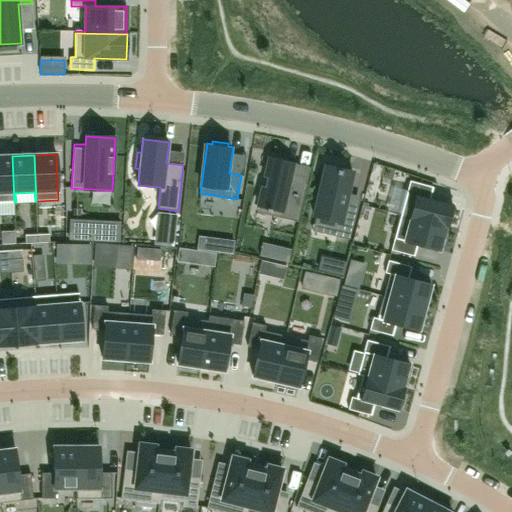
[(12,156),(0,156),(0,202),(14,202),(12,156)]
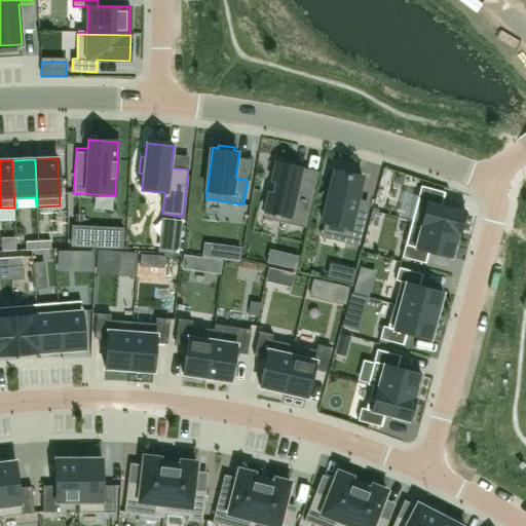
[(271,192),(266,213),(290,218),(288,224),(307,228),(315,190),(298,186),(302,167),(277,162),(273,183),(275,183),(273,192),(271,192)]
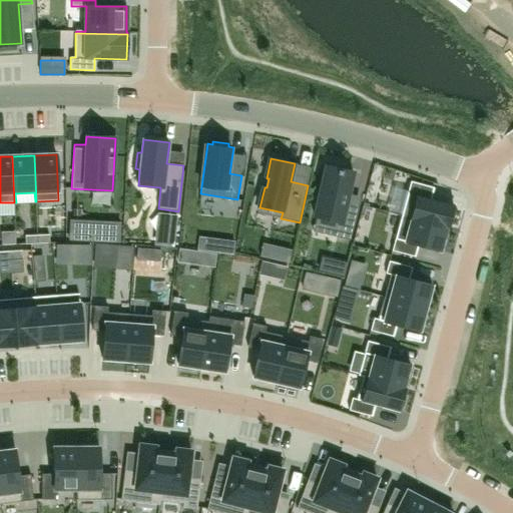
[(324,167),(313,216),(340,222),(336,238),(349,241),(358,204),(346,201),(353,174),(324,167)]
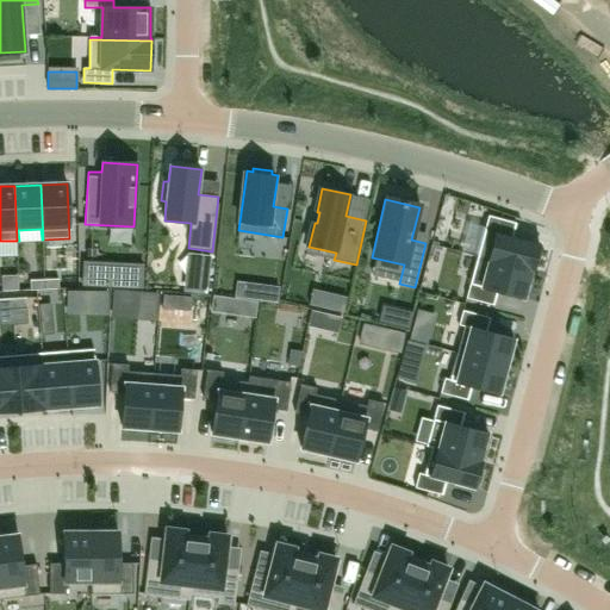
[(489,216),(477,257),(533,272),(540,244),(512,237),(516,223),(489,216)]
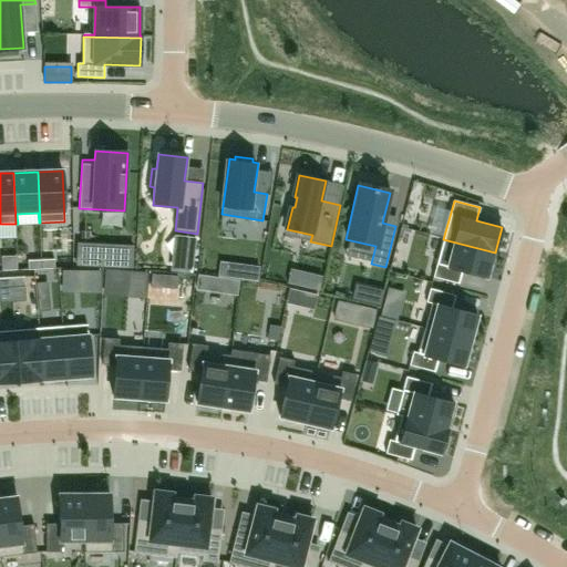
[(443,239),(433,277),(459,285),(462,271),(487,278),(495,253),(443,239)]
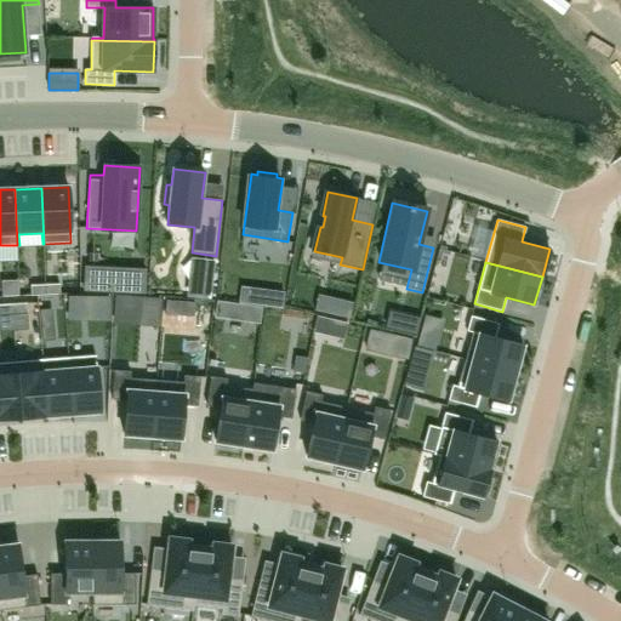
[(87,269),(86,291),(98,291),(100,269),(87,269)]
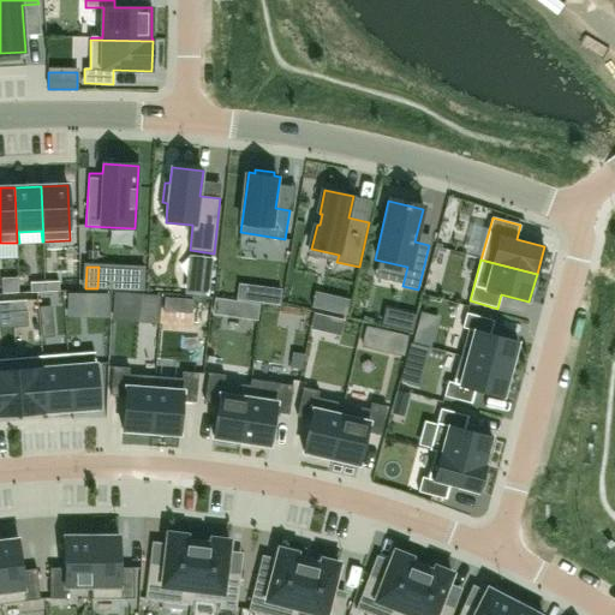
[(123,268),(121,290),(143,291),(144,269),(123,268)]
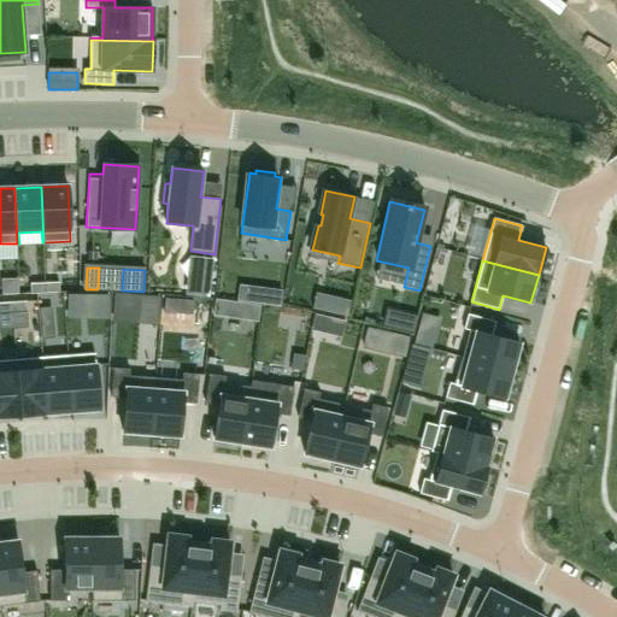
[(188,276),(186,291),(210,293),(211,280),(188,276)]
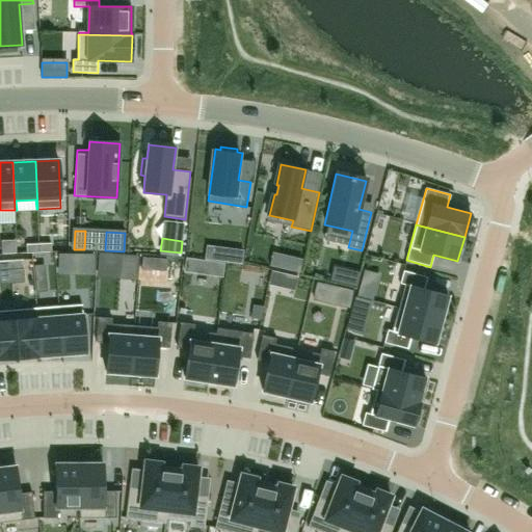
[(15,241),(2,242),(3,255),(16,254),(15,241)]
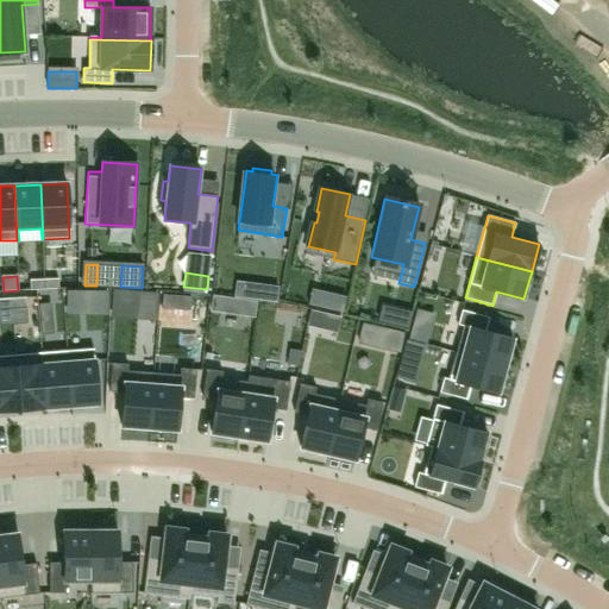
[(58,278),(44,280),(44,289),(58,289),(58,278)]
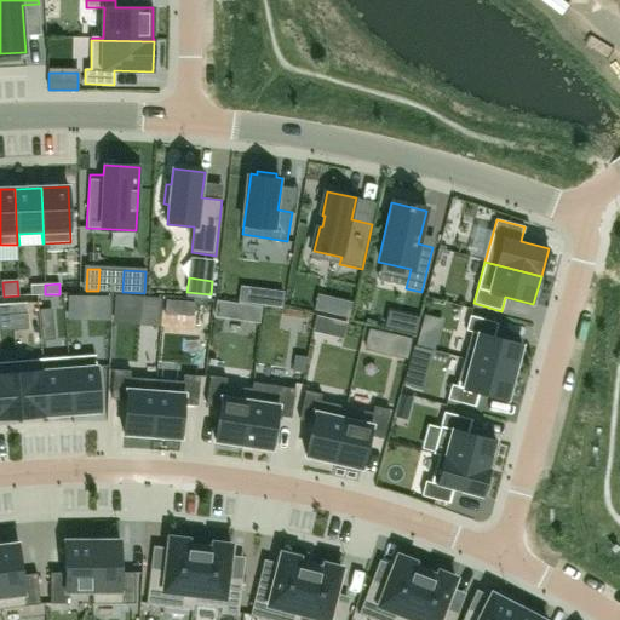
[(45,285),(30,285),(30,296),(45,294),(45,285)]
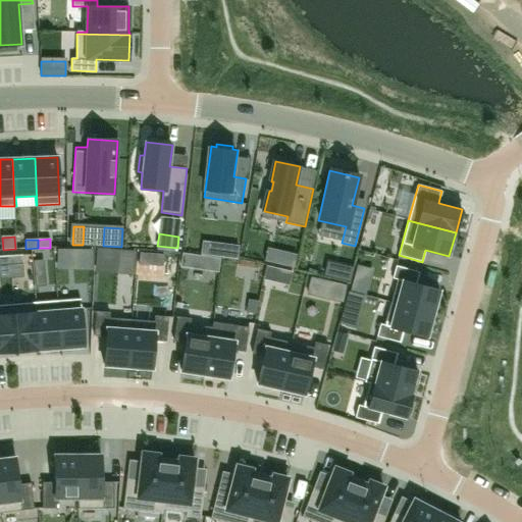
[(22,255),(10,256),(10,264),(22,264),(22,255)]
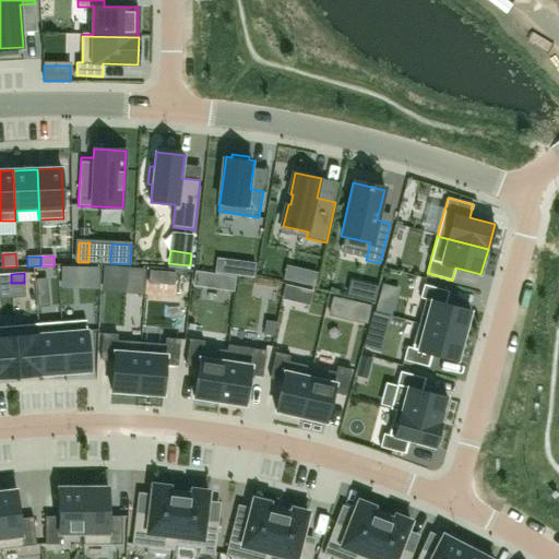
[(11,274),(0,274),(0,284),(11,283),(11,274)]
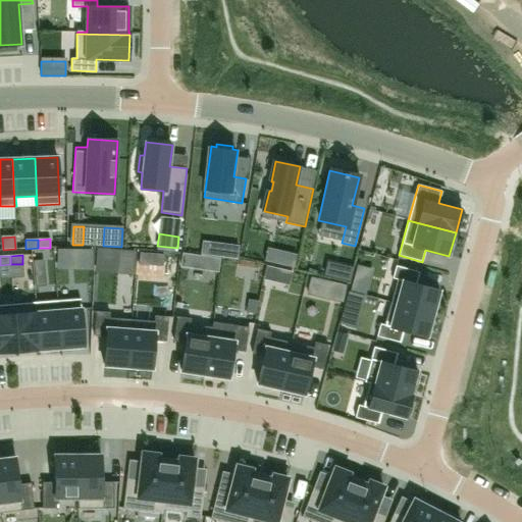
[(398,279),(392,302),(433,314),(439,291),(416,284),(419,272),(396,266),(393,277),(398,279)]
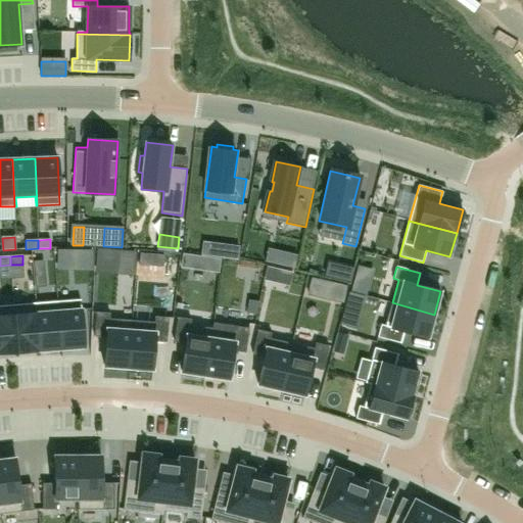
[(312,276),(307,294),(319,296),(324,279),(312,276)]
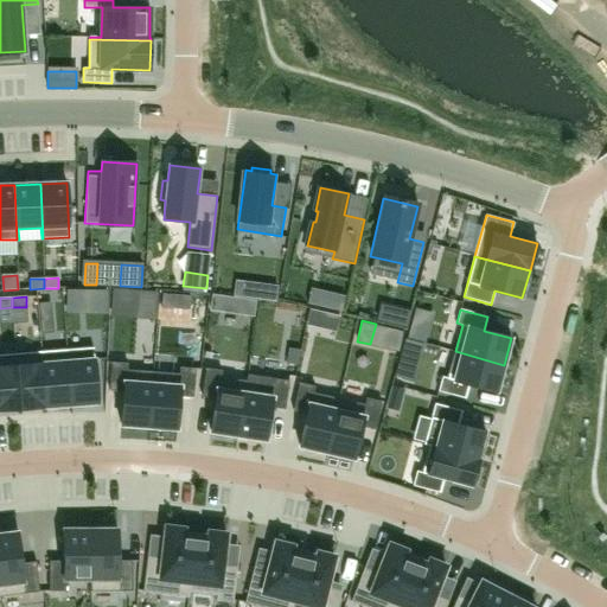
[(411,323),(408,337),(425,342),(429,326),(411,323)]
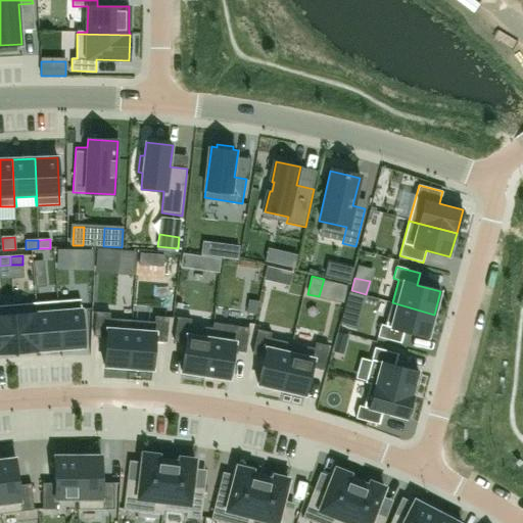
[(81,299),(57,301),(61,348),(84,347),(81,299)]
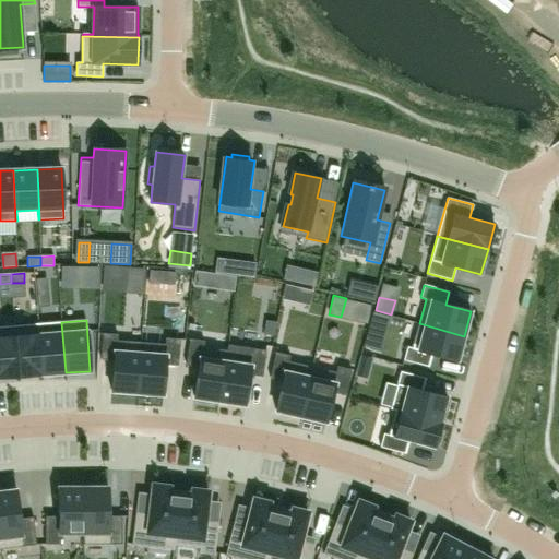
[(61,322),(38,324),(42,375),(66,372),(61,322)]
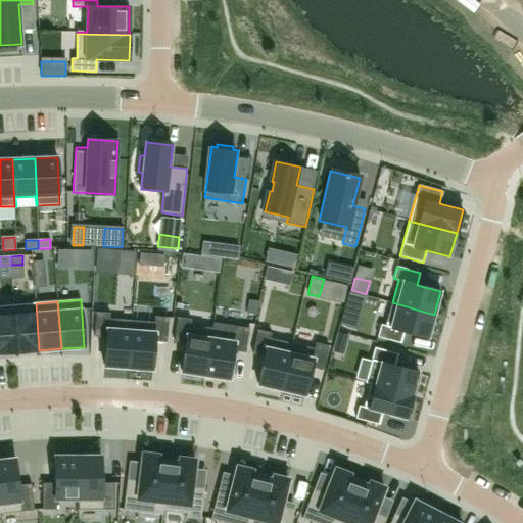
[(381,325),(378,337),(401,343),(405,332),(428,338),(434,315),(392,302),(385,327),(381,325)]
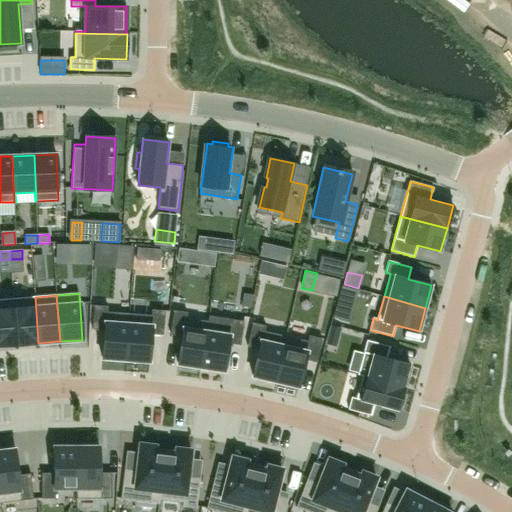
[(35,297),(13,298),(17,345),(38,343),(35,297)]
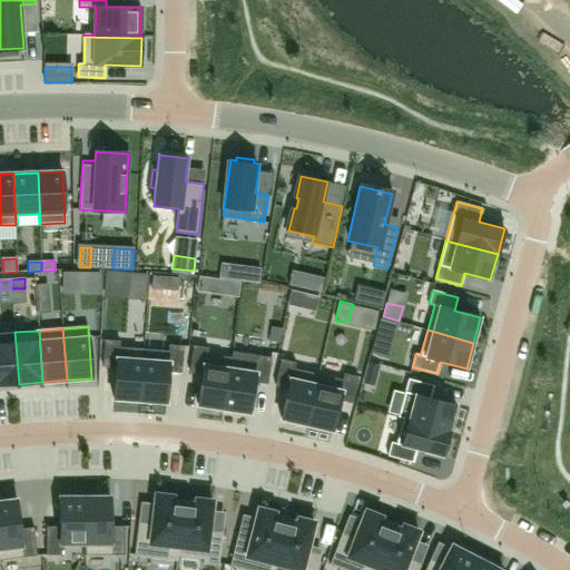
[(15,332),(0,333),(0,384),(19,384),(15,332)]
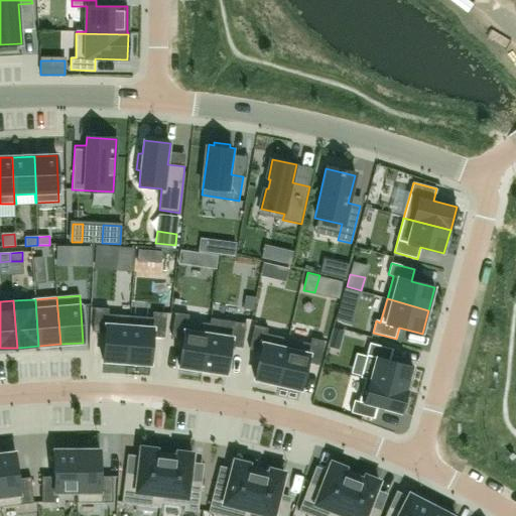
[(95,307),(93,333),(105,333),(103,361),(127,363),(130,316),(108,314),(109,309),(95,307)]
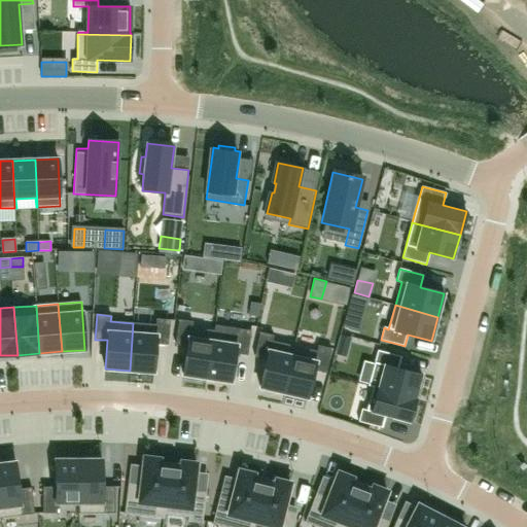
[(345,315),(342,326),(358,331),(361,319),(345,315)]
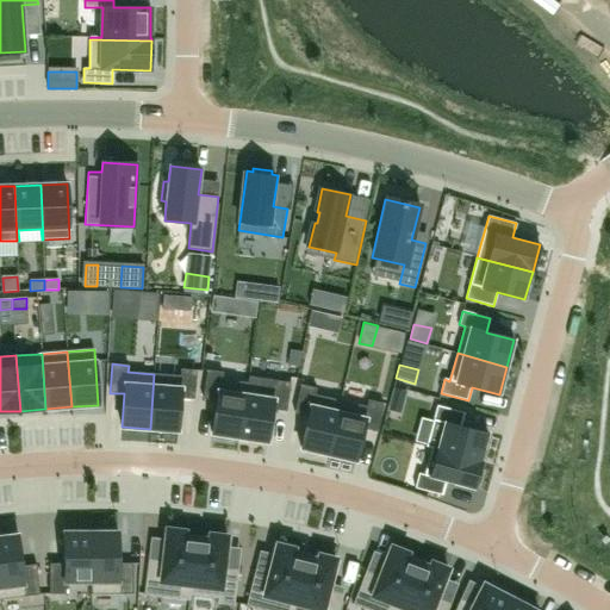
[(154,374),(150,429),(179,431),(181,398),(194,399),(197,371),(181,369),(180,377),(154,374)]
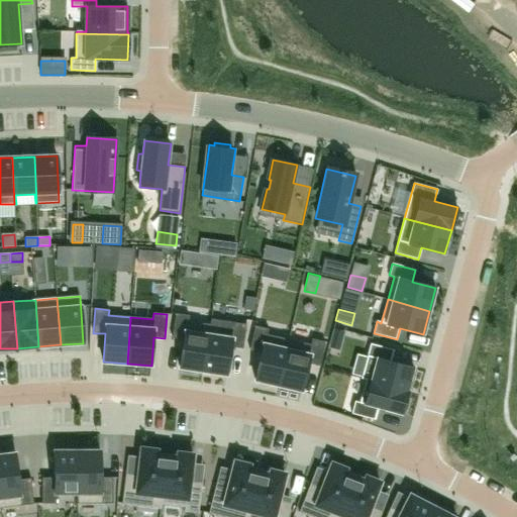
[(176,314),(172,337),(184,339),(179,368),(203,372),(210,325),(188,321),(189,316),(176,314)]
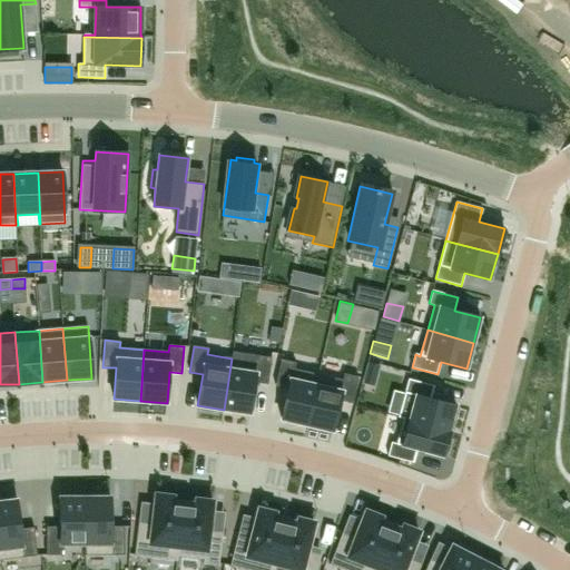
[(232,359),(224,410),(251,413),(255,383),(267,384),(272,357),(233,352),(232,359)]
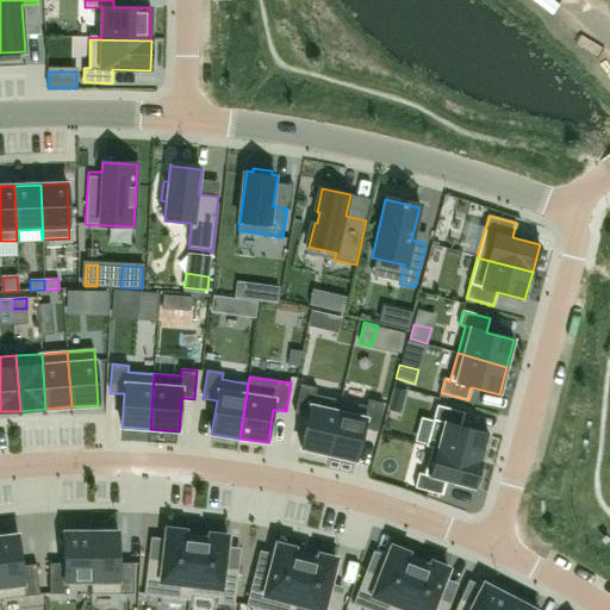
[(302,385),(294,414),(309,416),(300,448),(329,455),(338,410),(341,400),(315,396),(317,388),(302,385)]
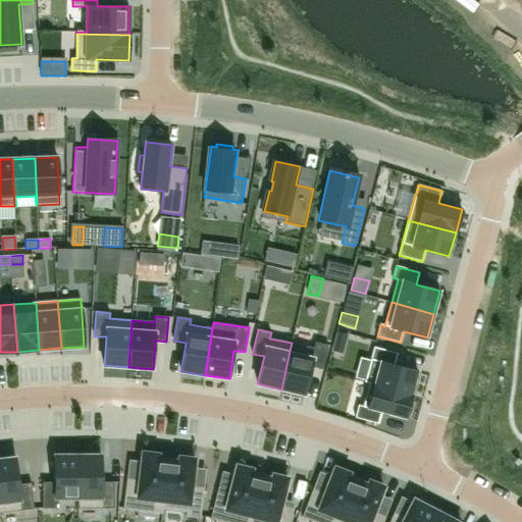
[(281,389),(280,393),(304,398),(310,370),(322,372),(327,349),(315,346),(313,356),(290,351),(281,389)]
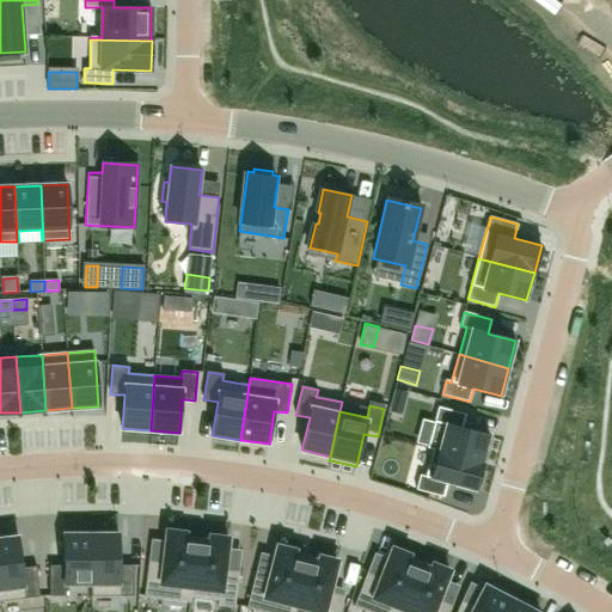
[(440,423),(433,451),(439,452),(483,463),(490,435),(463,428),(466,414),(439,407),(434,422),(440,423)]
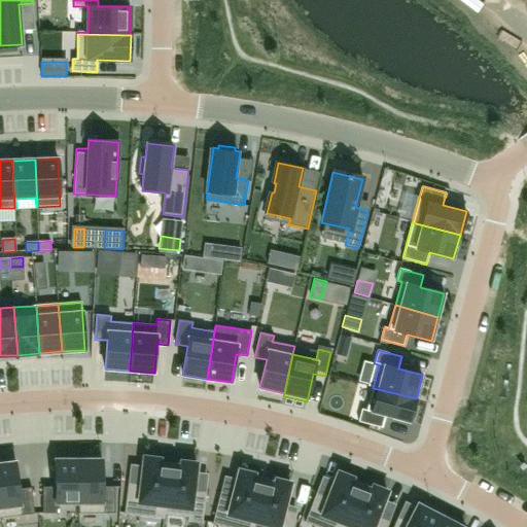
[(361,410),(358,422),(382,428),(385,416),(410,423),(416,398),(378,389),(371,413),(361,410)]
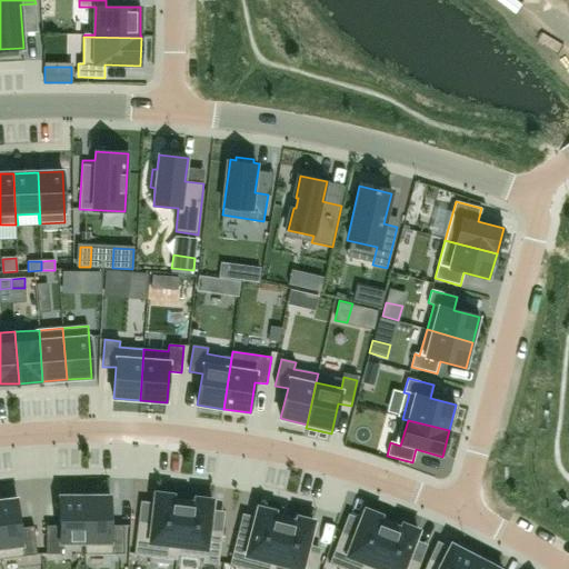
[(172,496),(156,493),(152,522),(139,520),(135,555),(177,560),(183,501),(171,500),(172,496)]
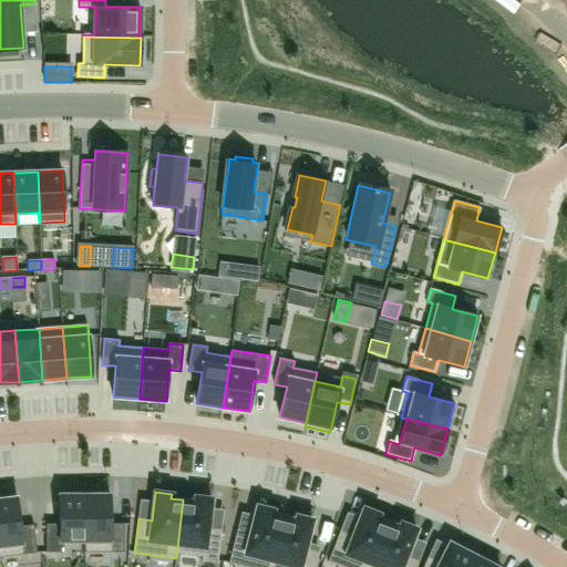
[(45,524),(47,553),(61,553),(61,542),(84,542),(84,553),(85,553),(84,494),(60,494),(60,524),(45,524)]
